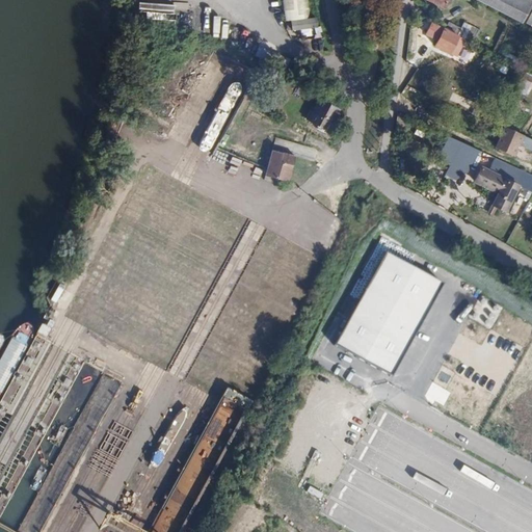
[(284,0),(288,19),(313,14),(309,0),(284,0)]
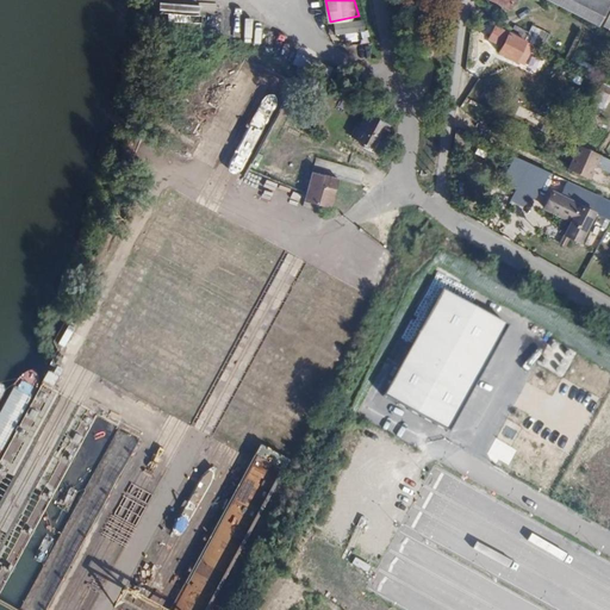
[(515,0),(489,0),(489,2),(509,13),(515,0)]
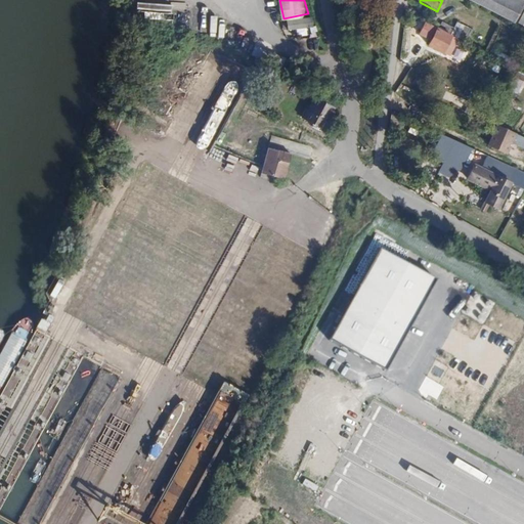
[(523,2),(519,0),(466,0),(514,26),(523,6),(523,2)]
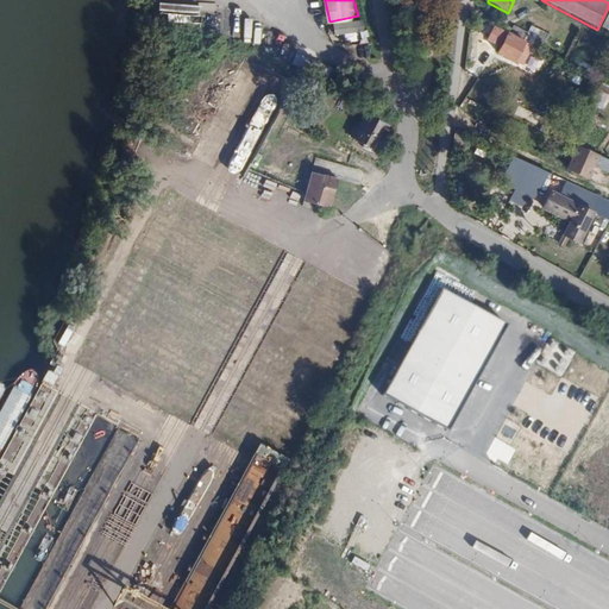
[(359,17),(332,23),(334,33),(362,27),(359,17)]
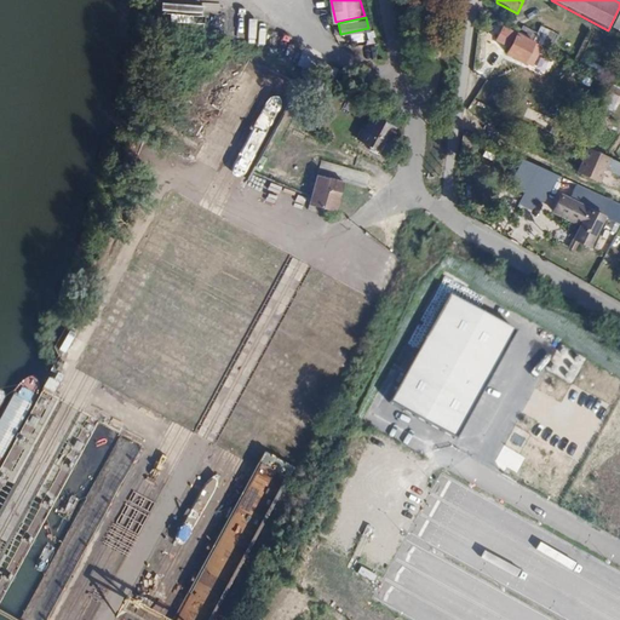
[(523,28),(520,35),(533,42),(538,35),(523,28)]
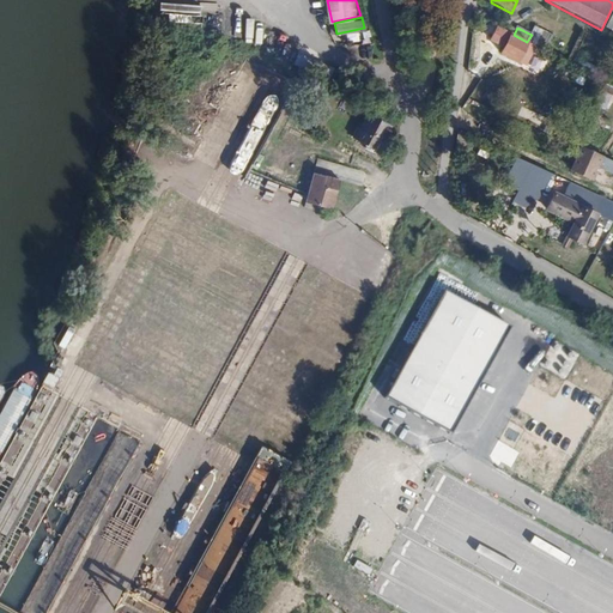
[(354,42),(365,41),(363,31),(353,32),(354,42)]
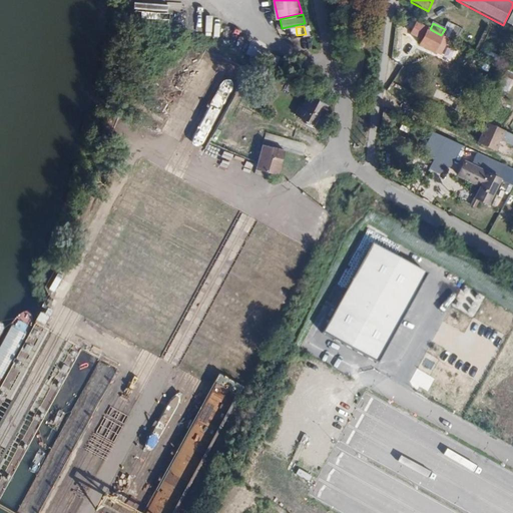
[(430,29),(428,28),(418,45),(432,52),(441,35),(430,29)]
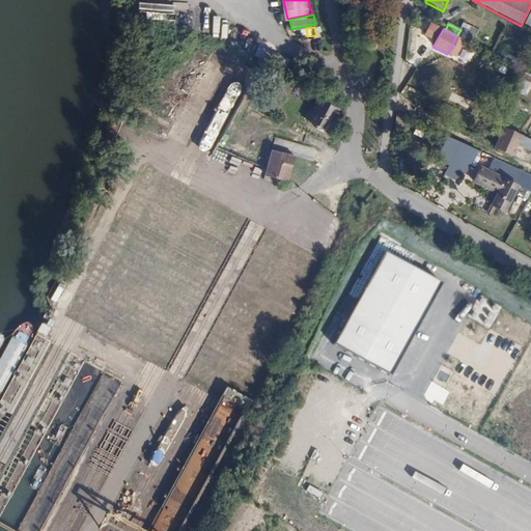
[(286,66),(288,59),(258,49),(256,56),(286,66)]
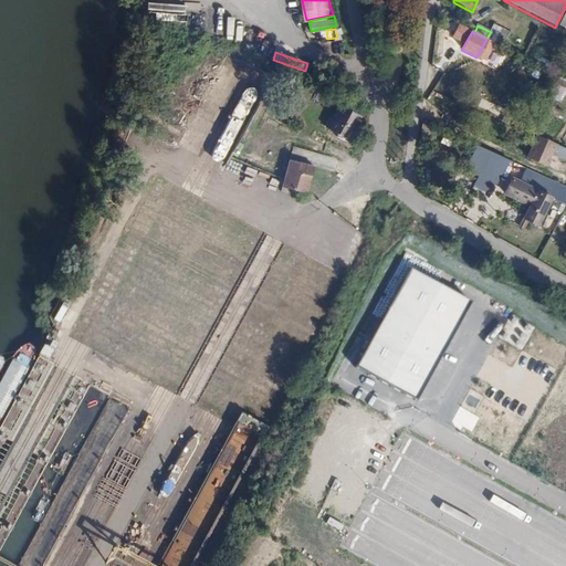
[(565,79),(559,76),(547,97),(557,103),(565,87),(565,79)]
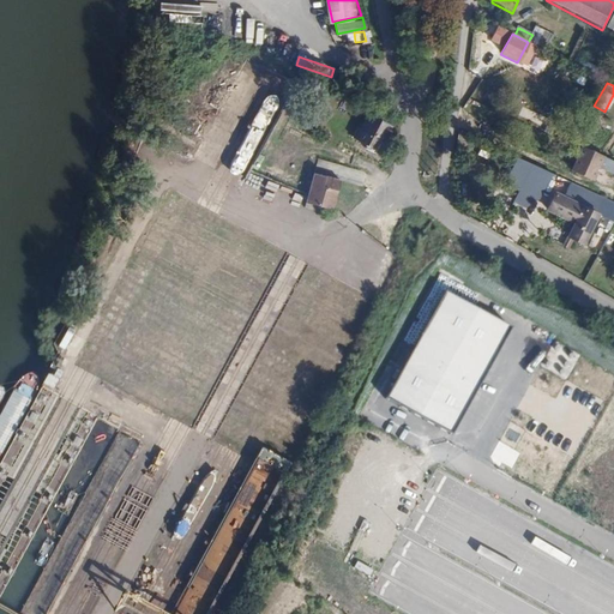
[(233,184),(277,97),(264,91),(220,176),(233,184)]
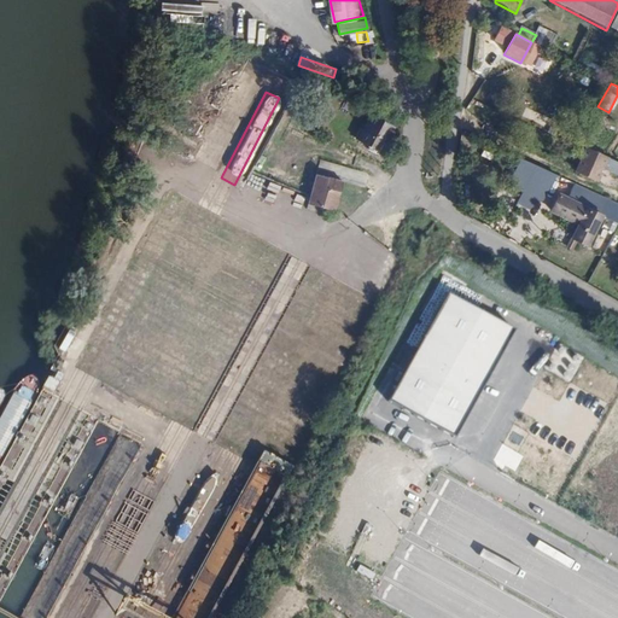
[(392,127),(369,116),(356,141),(379,153),(392,127)]
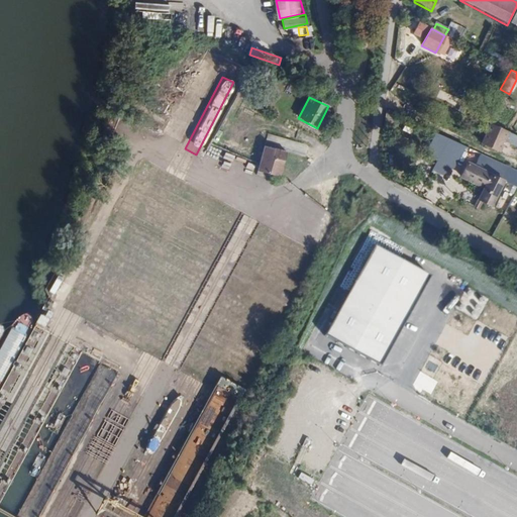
[(479,143),(499,151),(508,130),(488,122),(479,143)]
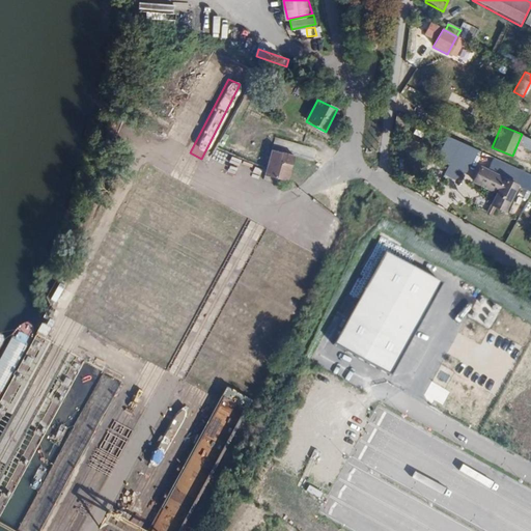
[(530,138),(522,136),(519,145),(530,149),(530,148),(530,138)]
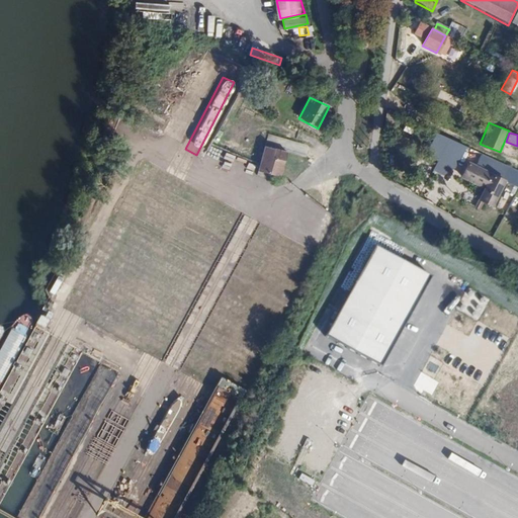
[(283,153),(264,148),(255,174),(275,180),(283,153)]
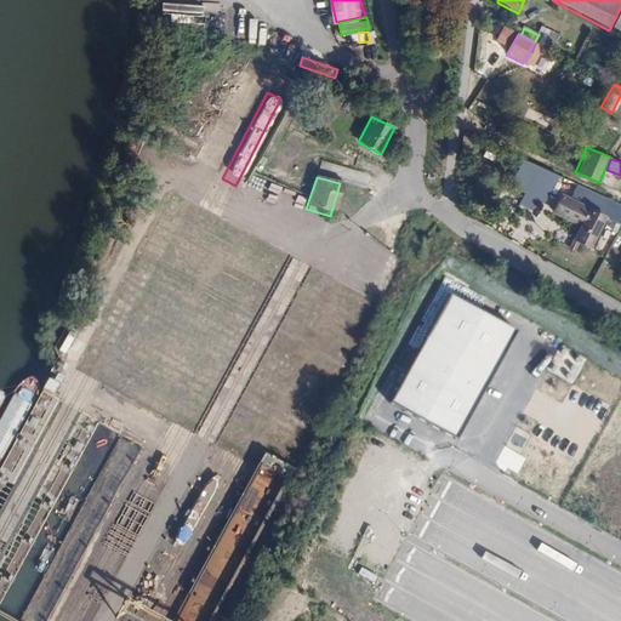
[(620,209),(576,187),(567,205),(596,220),(590,233),(605,240),(620,210),(620,209)]
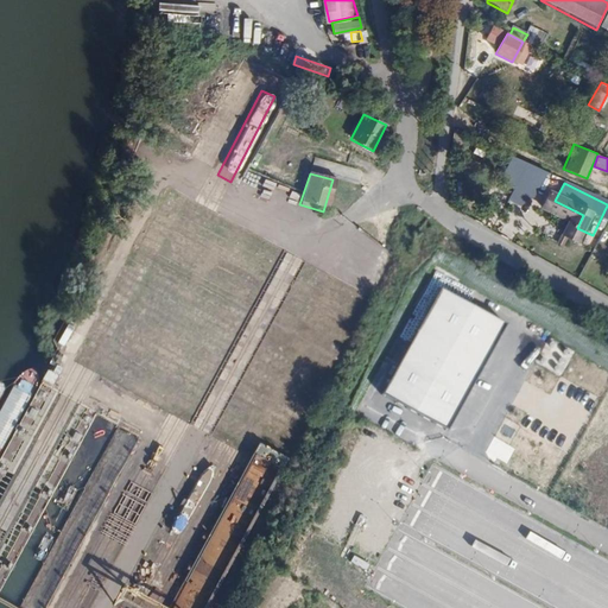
[(507,323),(443,287),(385,393),(449,428),(507,323)]
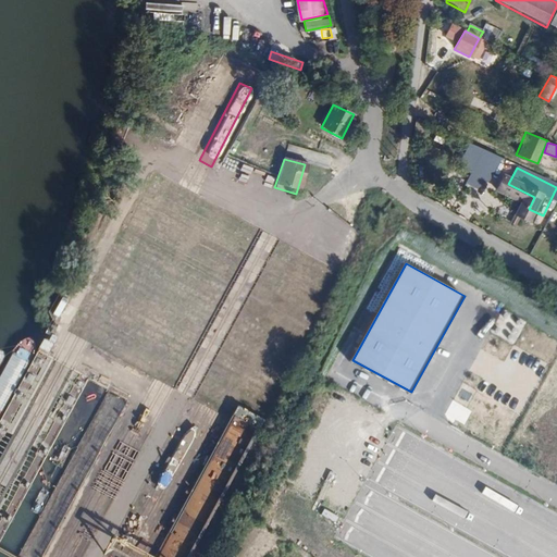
[(48,327),(39,342),(56,342),(63,329),(48,327)]
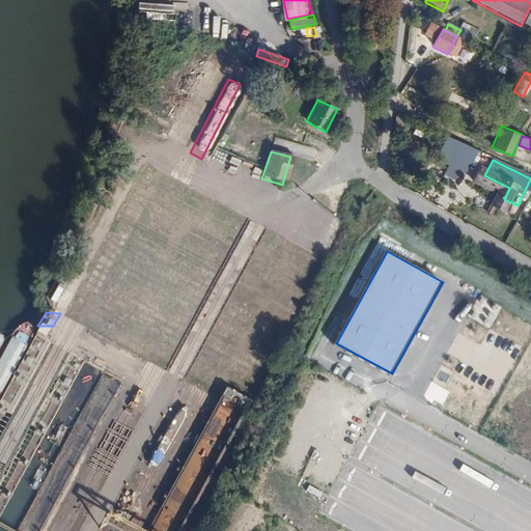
[(224,408),(204,449),(220,455),(240,415),(224,408)]
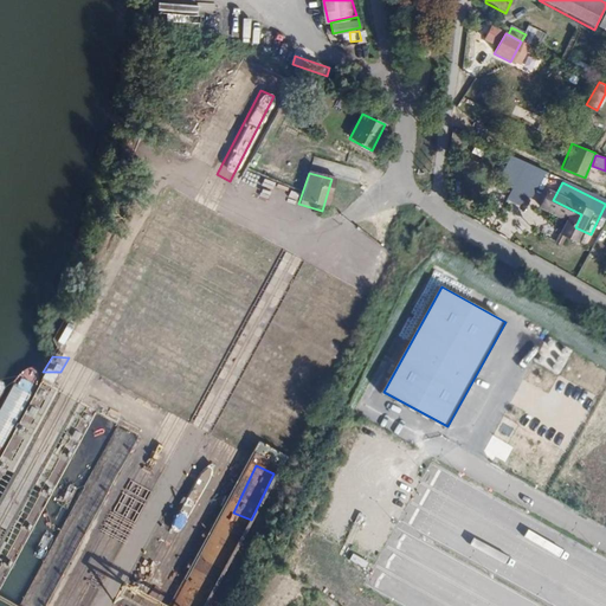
[(185,501),(178,520),(188,524),(197,505),(185,501)]
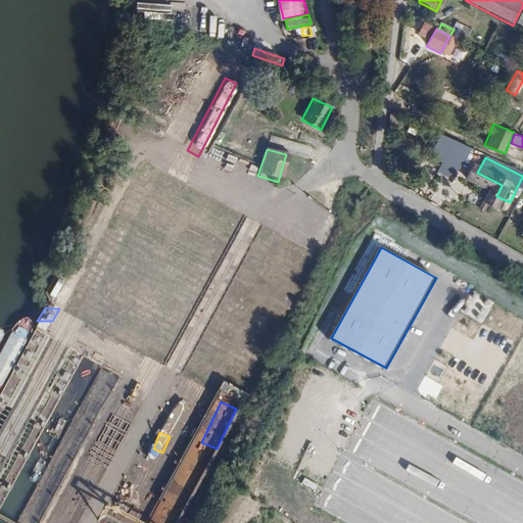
[(187,489),(206,456),(197,449),(177,483),(187,489)]
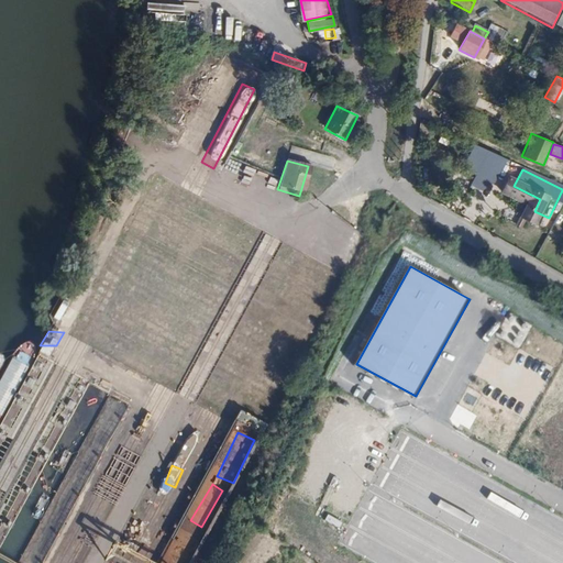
[(164,485),(157,497),(165,501),(172,489),(164,485)]
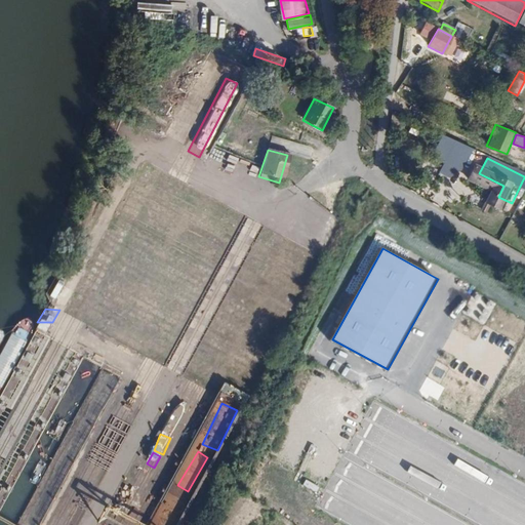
[(2,482),(9,485),(23,460),(14,456),(2,482)]
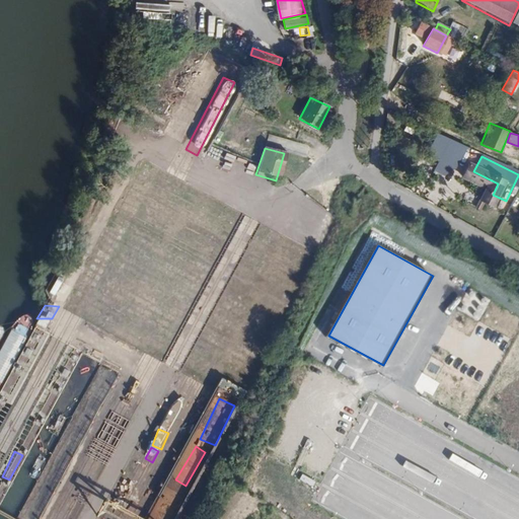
[(149,512),(162,518),(176,490),(163,484),(149,512)]
